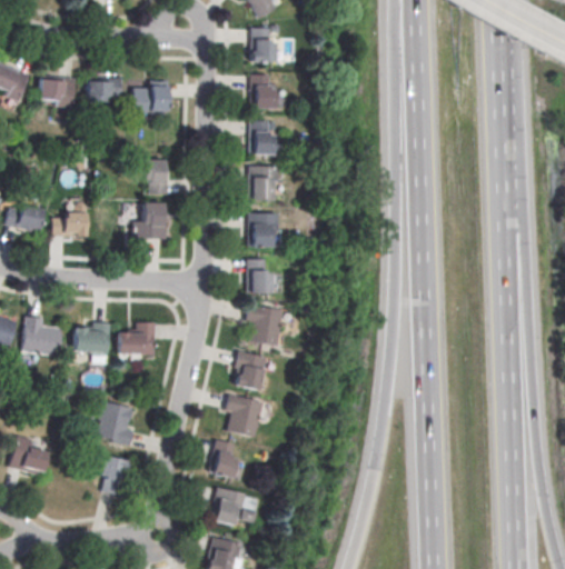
[(248,0),(256,17),(276,8),(271,0),(248,0)]
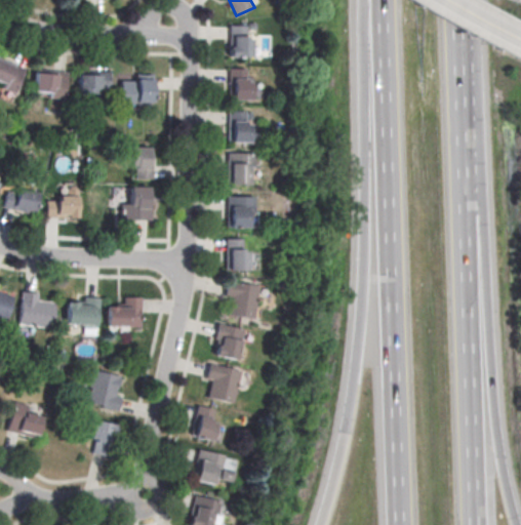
[(232,27),(249,27),(249,39),(254,39),(254,58),(232,57),(232,27)]
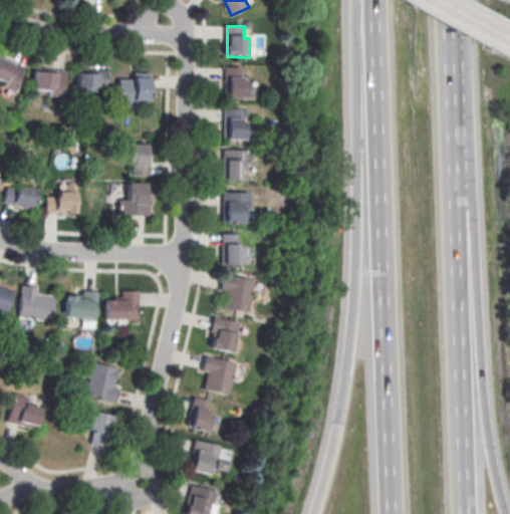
[(0,57),(0,81),(13,91),(27,71),(3,54),(0,57)]
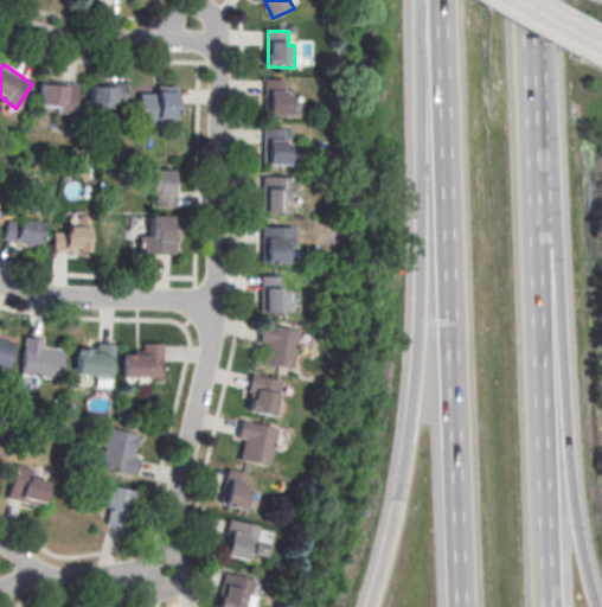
[(81,83),(45,80),(42,110),(77,114),(81,83)]
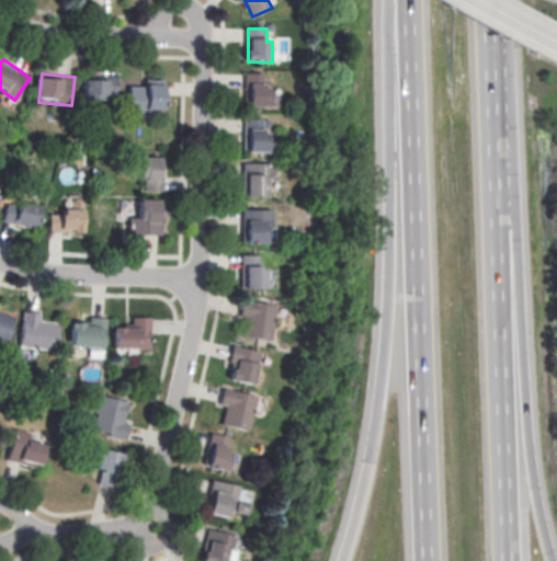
[(247,73),(265,75),(265,88),(271,88),(271,107),(247,107),(247,73)]
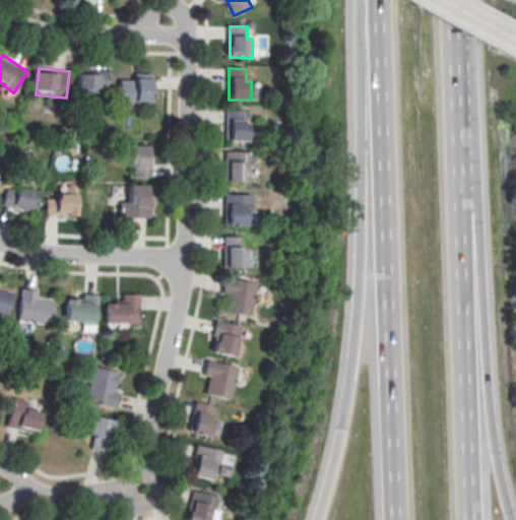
[(112,71),(80,71),(80,92),(112,92),(112,71)]
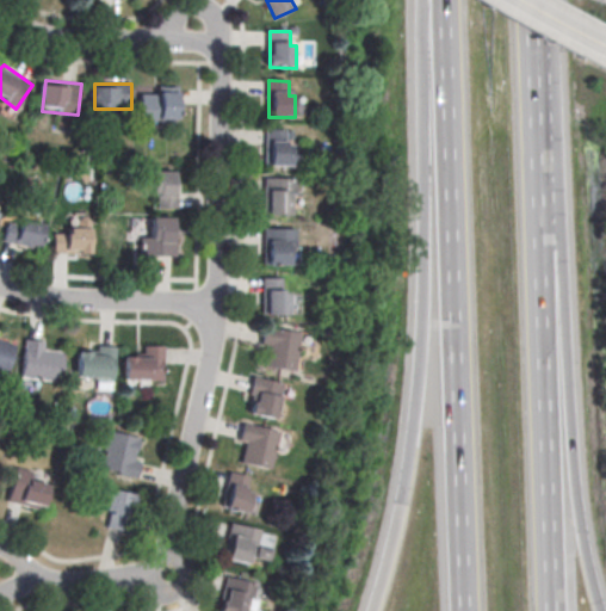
[(180,118),(180,88),(143,88),(143,118),(180,118)]
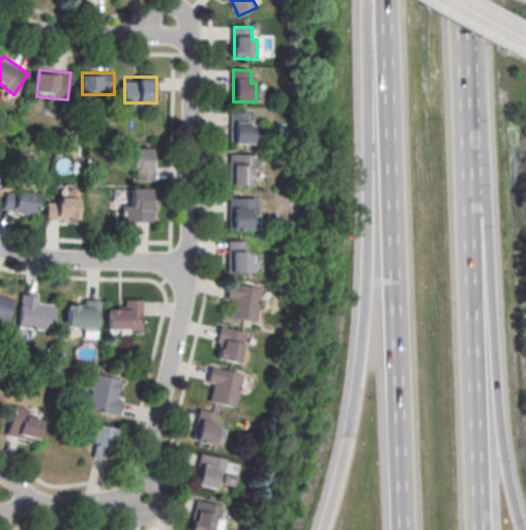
[(233,113),(251,113),(250,125),(256,125),(256,145),(233,144),(233,113)]
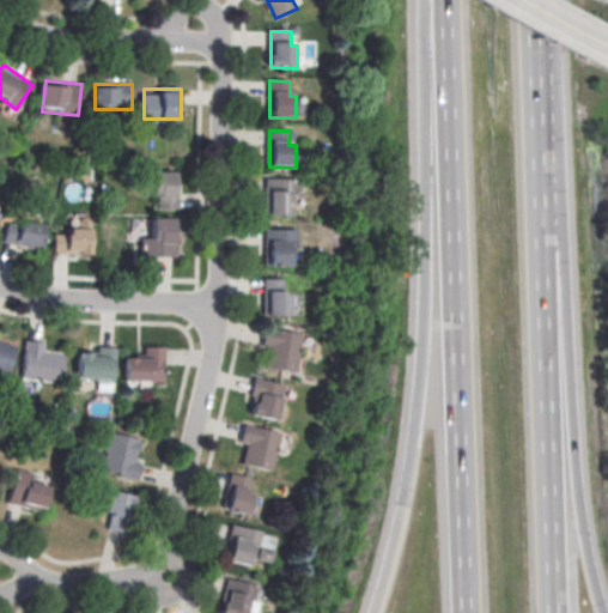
[(154,170),(154,208),(181,208),(181,170),(154,170)]
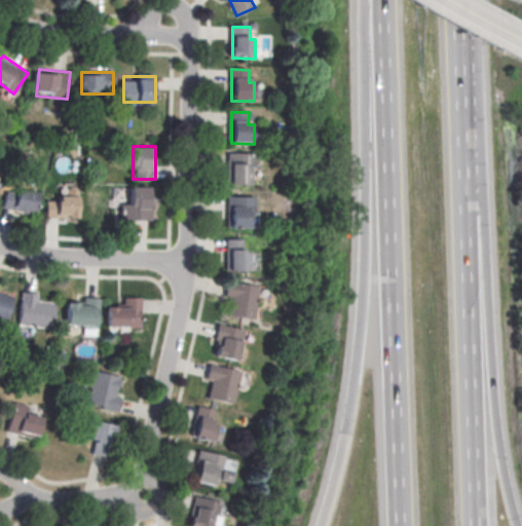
[(230,154),(248,154),(248,167),(253,167),(253,186),(230,186),(230,154)]
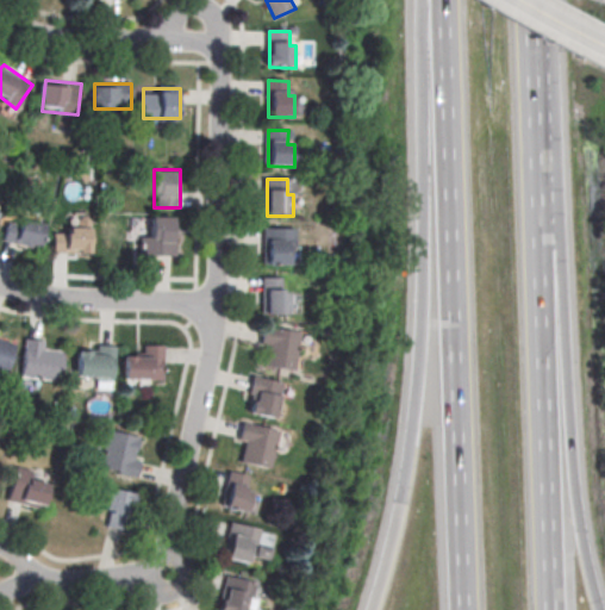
[(42,249),(48,224),(12,216),(6,241),(42,249)]
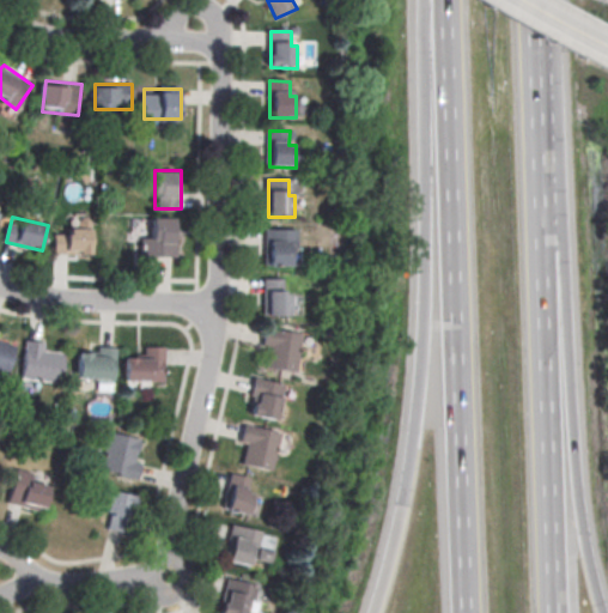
[(149,218),(149,256),(178,256),(178,218),(149,218)]
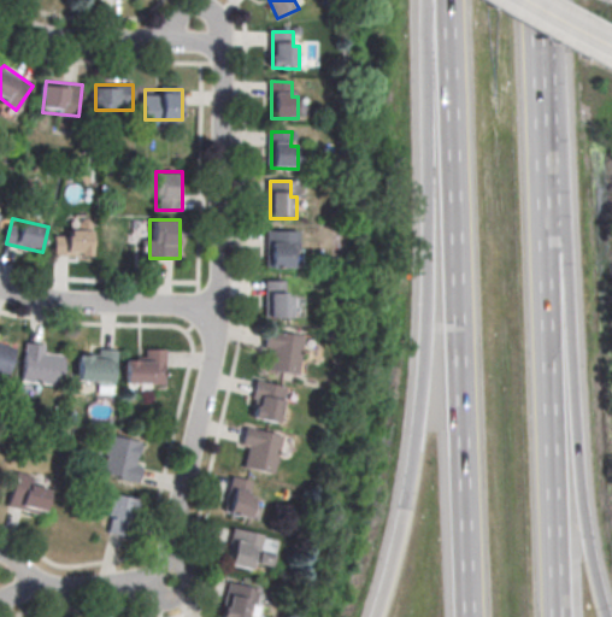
[(57,256),(93,256),(93,229),(57,229),(57,256)]
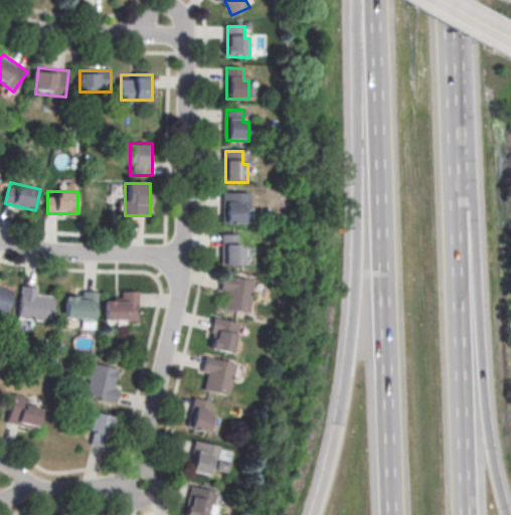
[(225,193),(252,194),(252,207),(247,207),(247,224),(225,224),(225,193)]
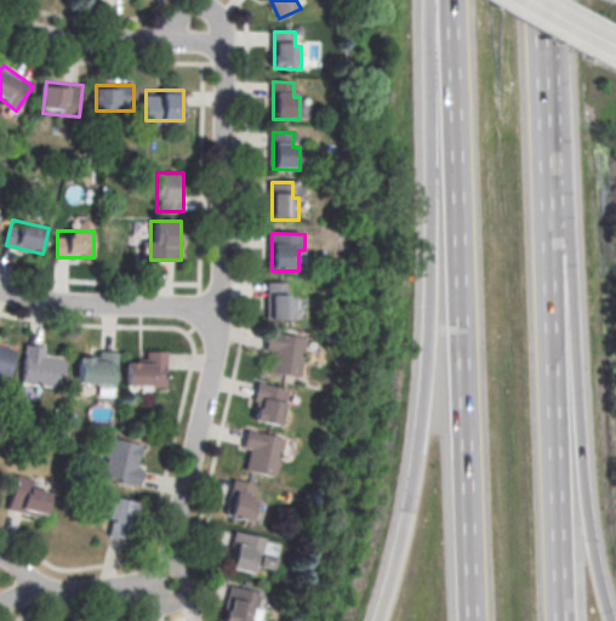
[(271,284),(290,284),(290,298),(297,298),(296,322),(269,320),(271,284)]
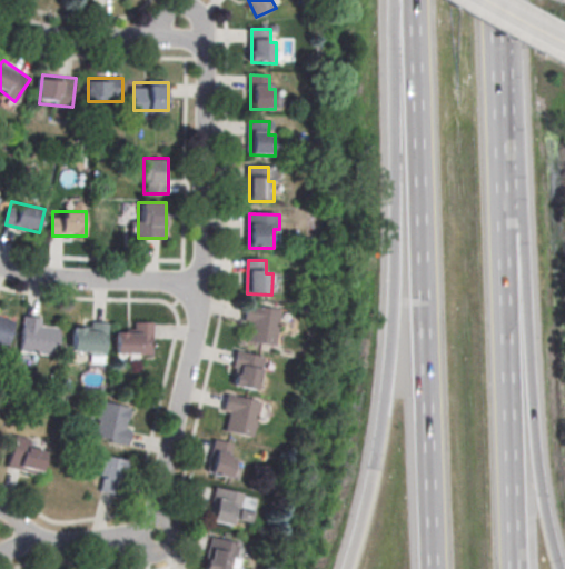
[(249,306),(286,311),(280,348),(250,342),(254,323),(247,322),(249,306)]
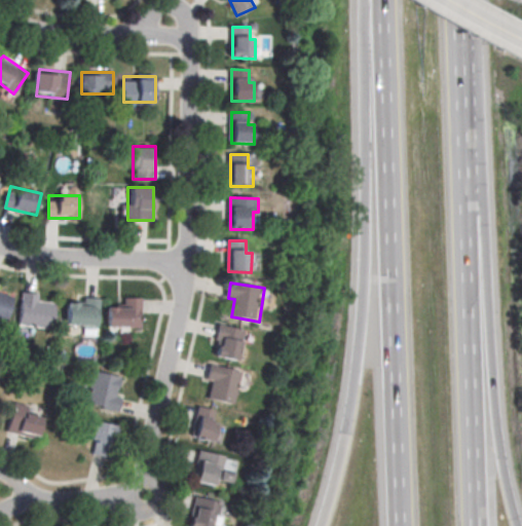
[(0,321),(8,324),(16,298),(0,293),(0,321)]
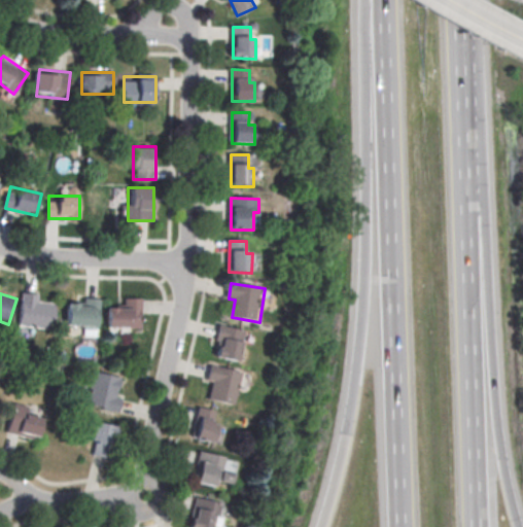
[(26,293),(21,327),(55,331),(59,305),(40,302),(40,295),(26,293)]
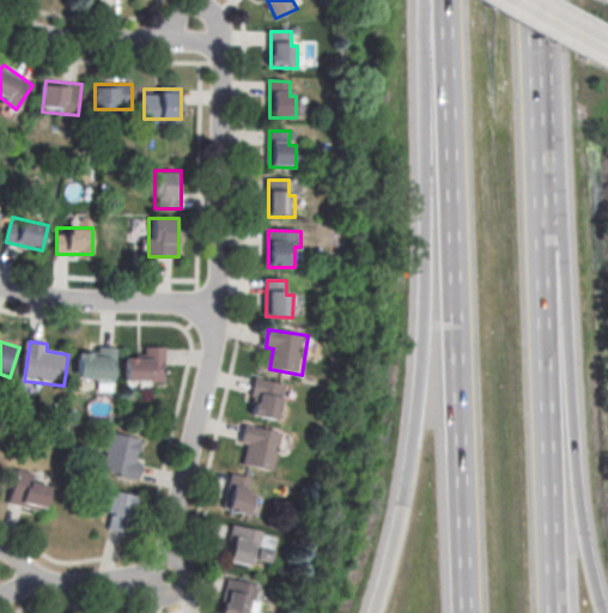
[(119,347),(81,346),(81,386),(119,386),(119,347)]
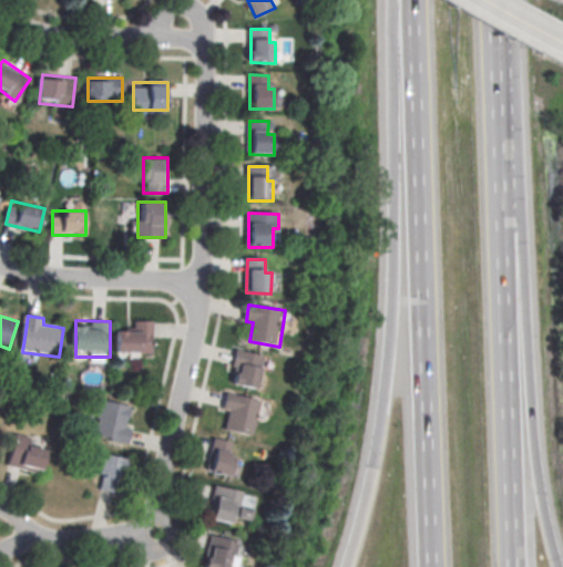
[(155,352),(155,320),(132,320),(132,331),(119,331),(119,352),(155,352)]
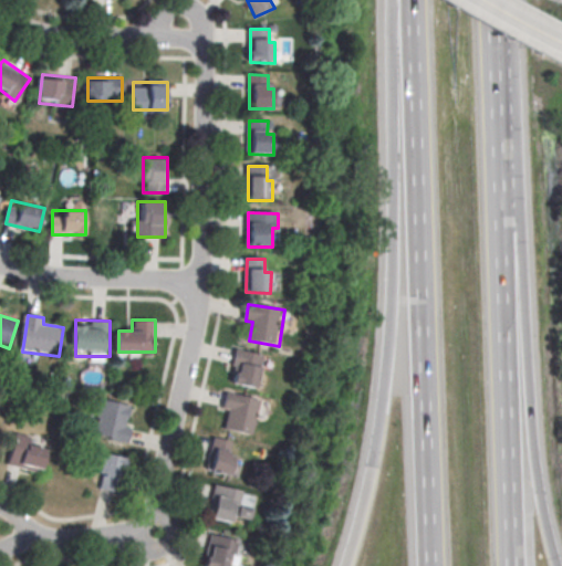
[(230,381),(257,389),(266,355),(239,348),(230,381)]
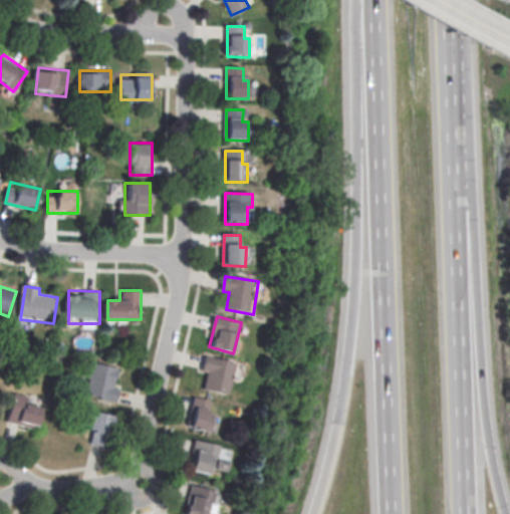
[(207,357),(239,364),(232,397),(206,391),(210,372),(204,371),(207,357)]
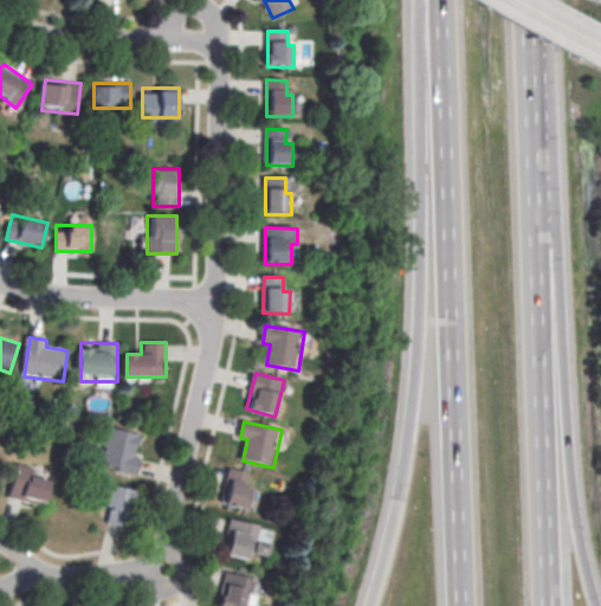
[(101,466),(136,474),(146,434),(110,427),(101,466)]
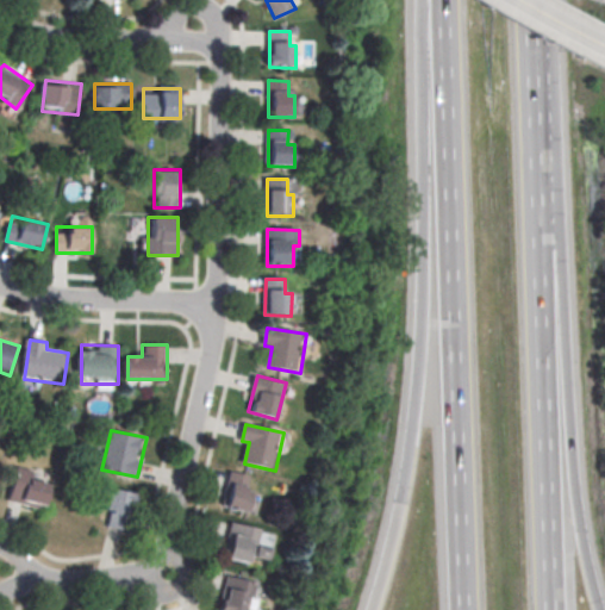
[(45,509),(51,483),(37,479),(38,471),(19,466),(11,500),(45,509)]
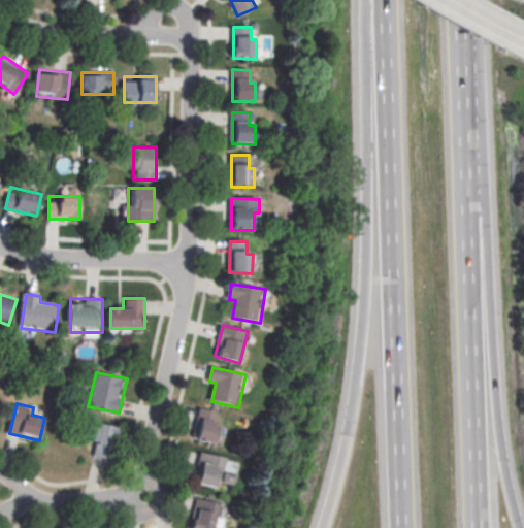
[(193,438),(215,443),(222,413),(200,407),(193,438)]
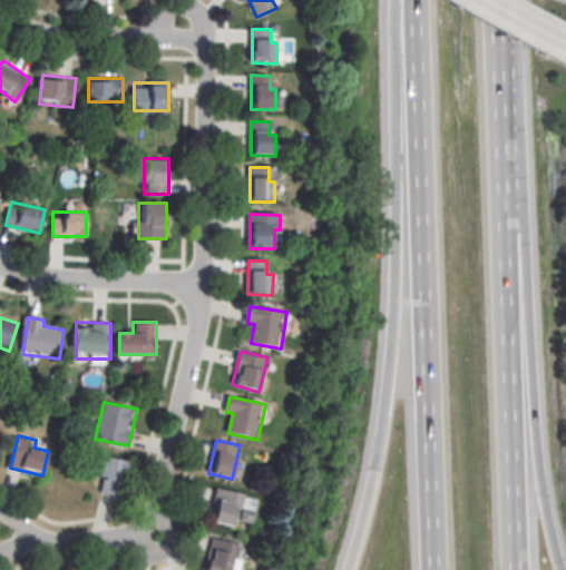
[(98,490),(122,495),(129,462),(106,457),(98,490)]
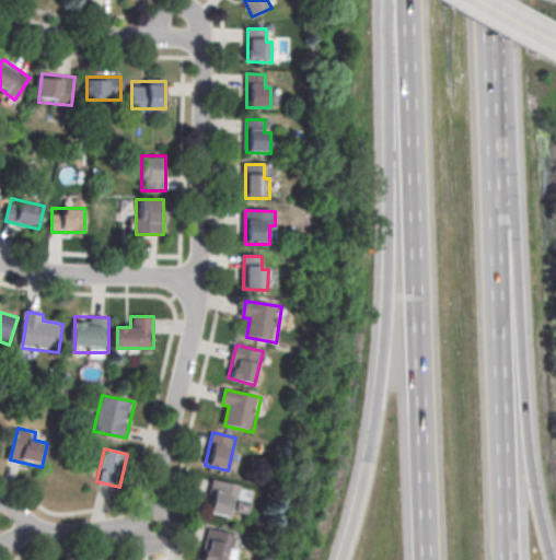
[(243,486),(215,479),(208,509),(250,517),(253,502),(241,499),(243,486)]
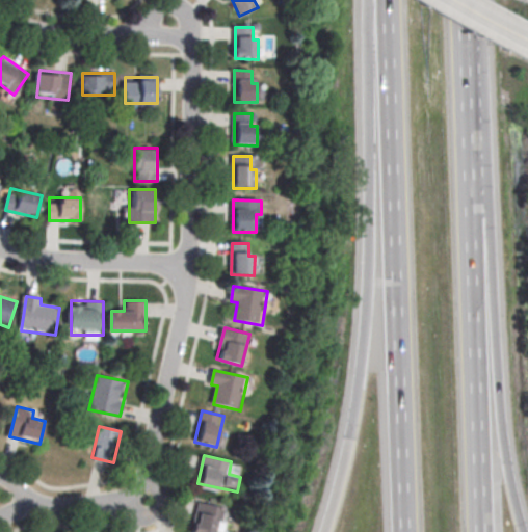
[(220,531),(228,508),(201,501),(192,531),(193,531),(220,531)]
